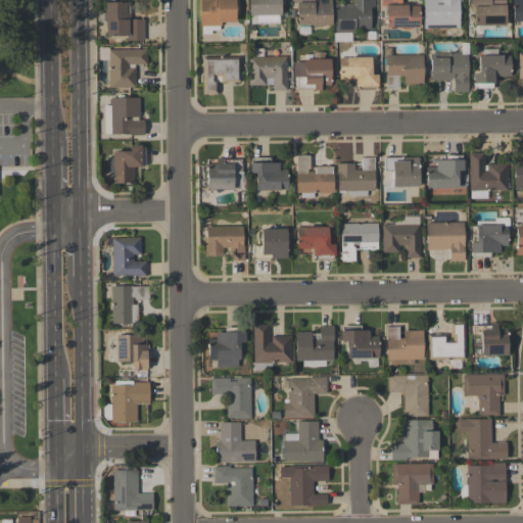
[(235,0),(235,4),(239,4),(239,13),(235,13),(236,21),(221,22),(221,27),(219,27),(219,31),(210,31),(211,35),(201,35),(201,27),(199,27),(199,0),(235,0)]
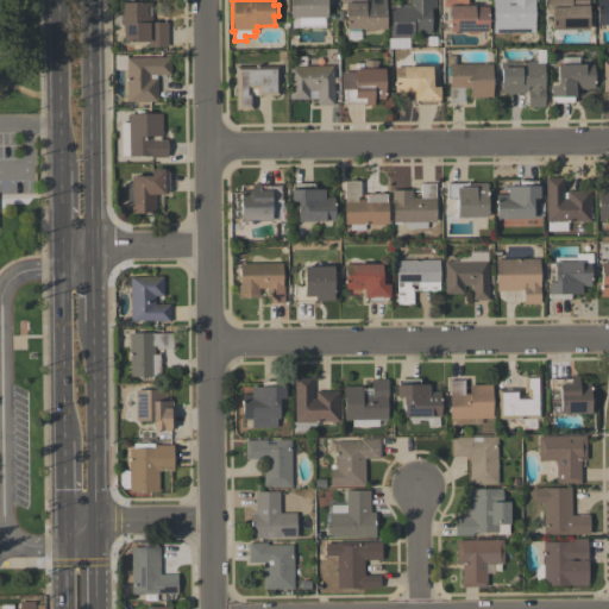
[(290,18),(290,0),(332,0),(332,1),(327,1),(327,18),(290,18)]
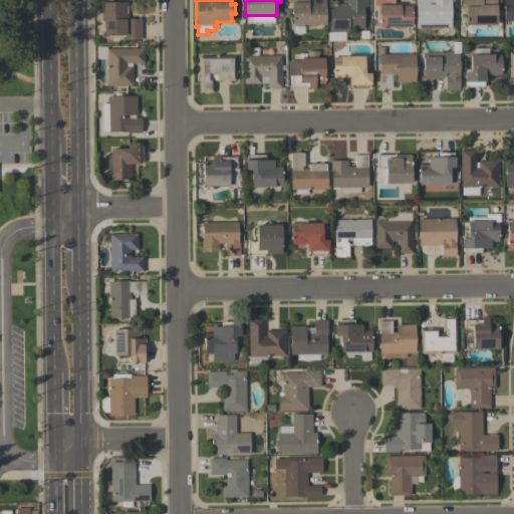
[(315,0),(315,3),(321,3),(321,0),(325,0),(326,25),(317,25),(315,27),(309,27),(306,25),(293,25),(292,4),(288,4),(287,0),(315,0)]
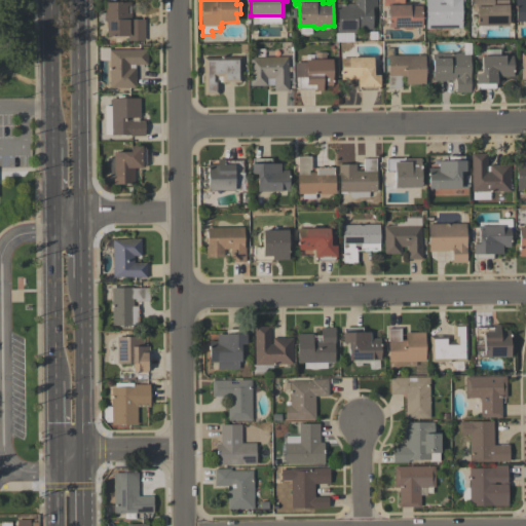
[(376,0),(376,7),(372,7),(373,30),(359,30),(359,33),(337,33),(337,4),(353,4),(353,0),(376,0)]
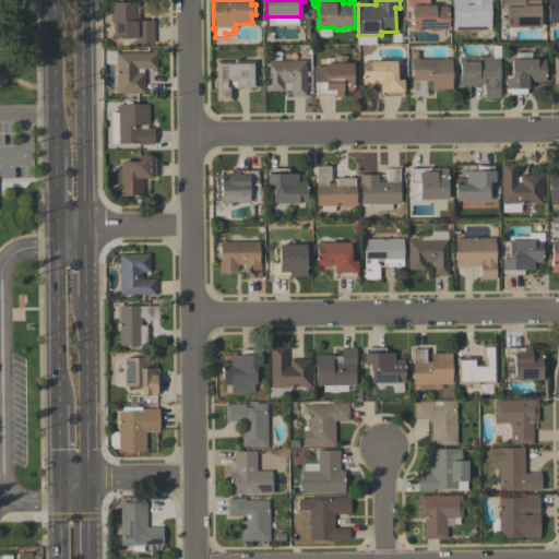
[(429,0),(429,2),(436,2),(436,7),(448,7),(449,30),(440,30),(437,32),(430,32),(428,30),(413,30),(413,7),(407,7),(407,0),(429,0)]
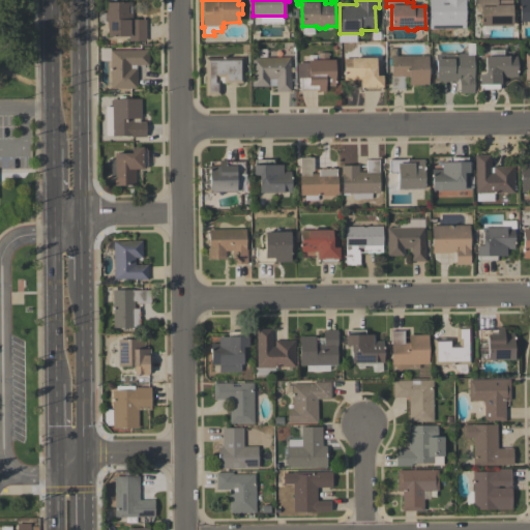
[(429,0),(467,0),(468,3),(465,3),(466,29),(429,29),(429,0)]
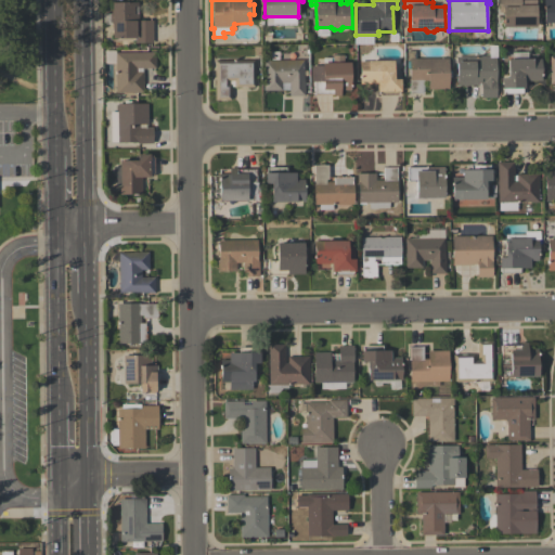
[(537,0),(537,27),(503,27),(503,4),(499,4),(499,0),(537,0)]
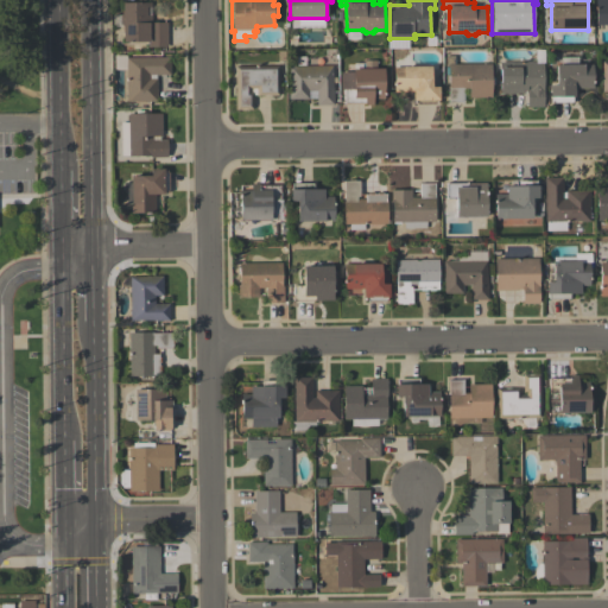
[(607,0),(607,26),(606,25),(595,25),(595,0),(607,0)]
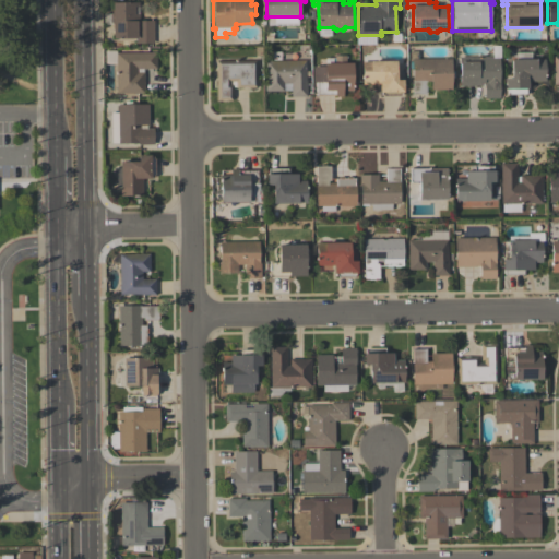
[(139,2),(139,7),(135,7),(135,14),(139,14),(139,21),(153,21),(153,44),(137,44),(137,38),(113,38),(113,24),(110,22),(110,14),(113,11),(113,2),(139,2)]
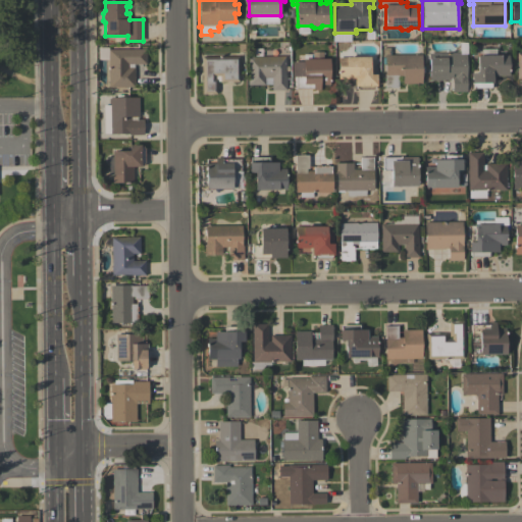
[(350,34),(332,33),(332,42),(350,42),(350,34)]
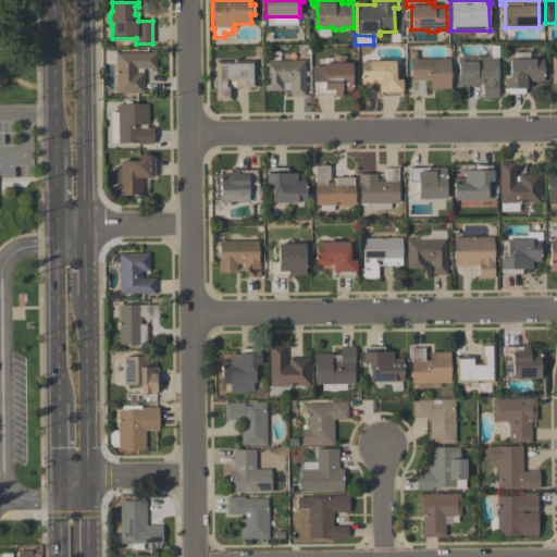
[(137,69),(137,73),(143,73),(144,94),(115,94),(115,53),(156,52),(156,69),(137,69)]
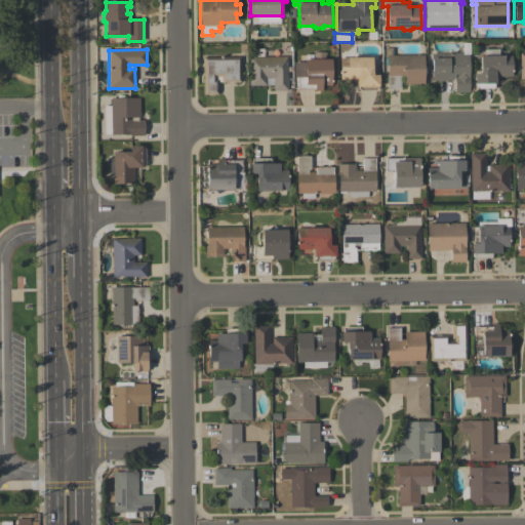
[(297,89),(296,77),(294,77),(294,63),(305,63),(305,59),(314,59),(314,52),(325,52),(325,59),(332,59),(332,77),(331,77),(331,85),(322,85),(322,91),(316,91),(316,89),(297,89)]
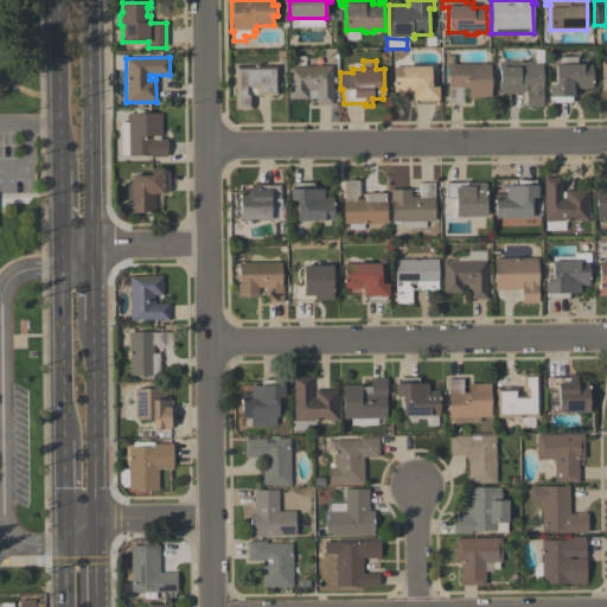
[(499,94),(499,68),(519,68),(519,62),(542,62),(543,108),(526,108),(526,90),(523,90),(523,94),(499,94)]
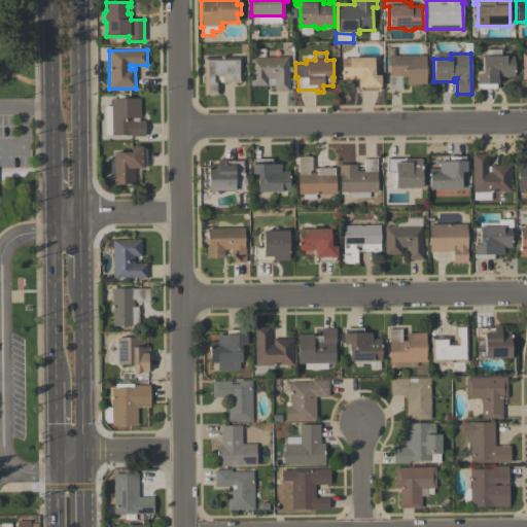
[(426,56),(426,84),(407,85),(407,78),(401,78),(401,89),(389,89),(389,56),(426,56)]
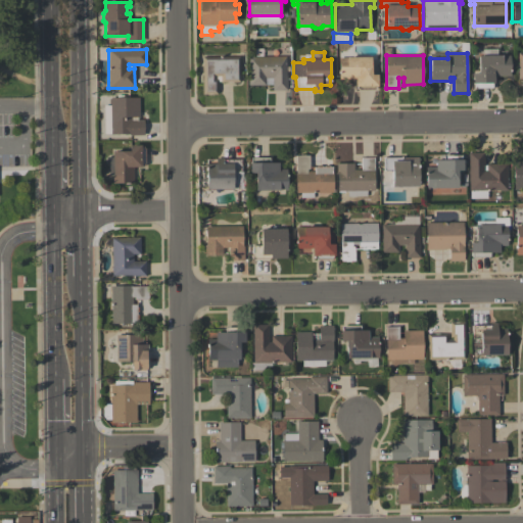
[(510,55),(511,77),(493,77),(494,83),(492,84),(492,87),(491,87),(491,89),(476,89),(476,87),(474,87),(474,84),(473,84),(473,74),(479,74),(478,56),(510,55)]
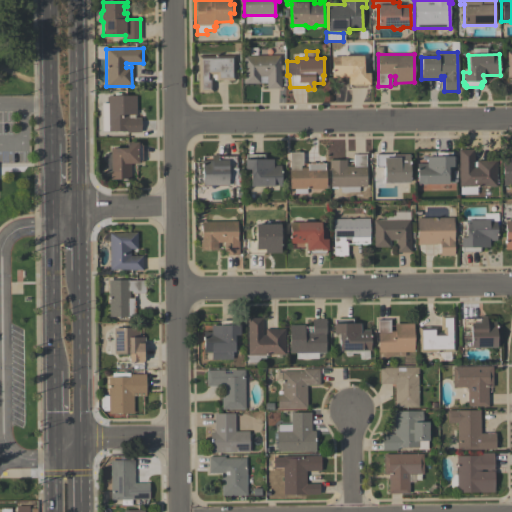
[(198,93),(198,56),(235,55),(235,81),(216,81),(215,80),(212,80),(212,93),(198,93)]
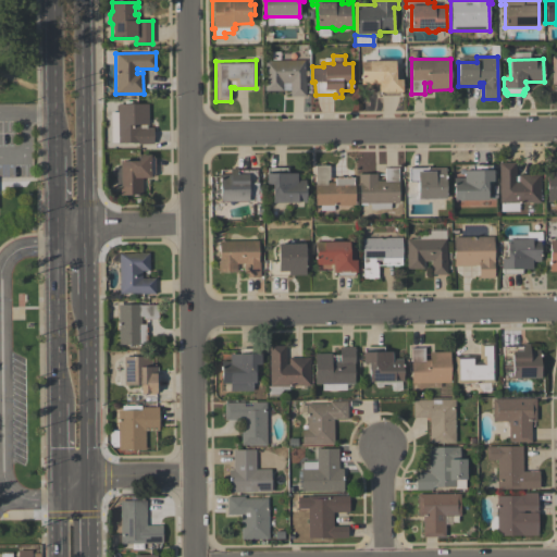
[(306,97),(289,97),(289,83),(283,84),(283,90),(264,91),(264,81),(265,81),(265,61),(305,61),(305,81),(306,81),(306,97)]
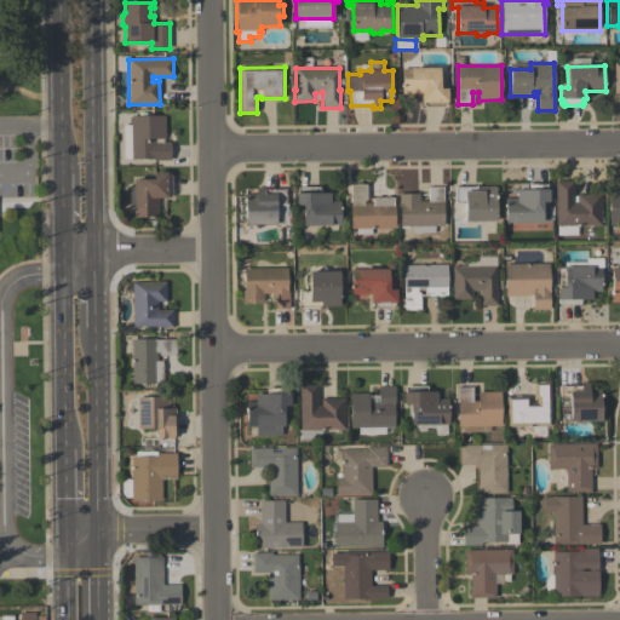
[(443,105),(443,107),(425,107),(425,105),(423,105),(423,102),(422,102),(422,93),(402,93),(402,69),(412,69),(412,68),(440,68),(441,89),(448,89),(448,102),(446,102),(446,105),(443,105)]
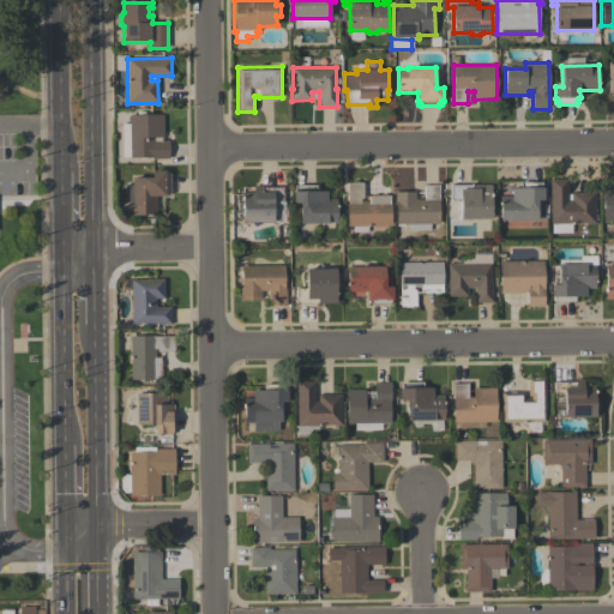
[(168,160),(152,160),(152,158),(130,158),(130,157),(122,157),(121,124),(130,124),(128,115),(163,114),(163,138),(154,138),(154,142),(168,142),(168,160)]
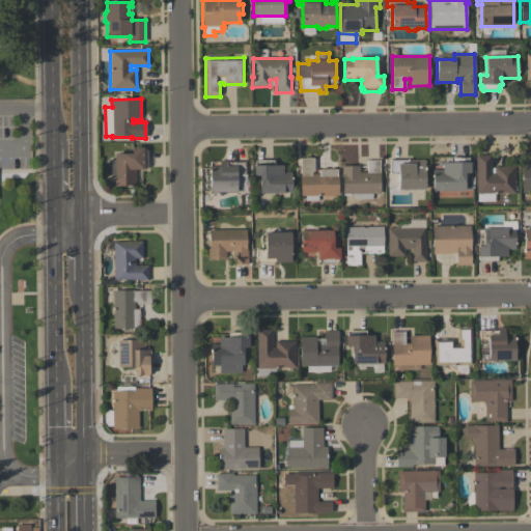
[(114,187),(114,154),(132,154),(132,147),(143,147),(143,149),(145,149),(145,150),(147,150),(147,165),(146,165),(146,167),(143,167),(143,170),(135,170),(135,187),(114,187)]
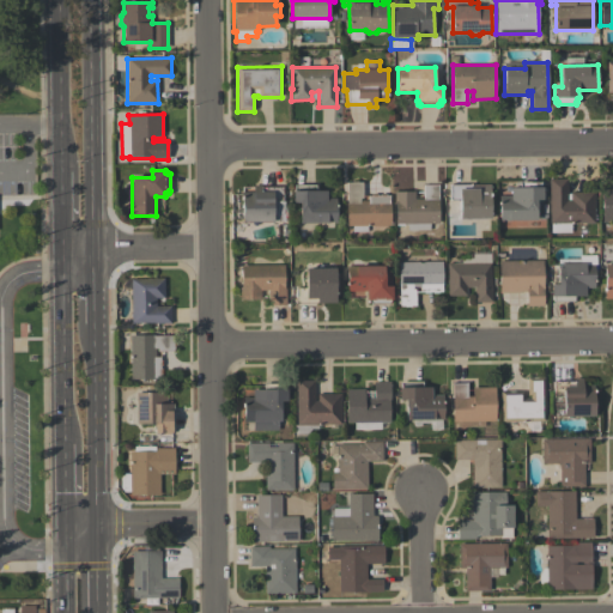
[(568,180),(568,194),(570,194),(570,193),(594,193),(594,224),(571,224),(571,232),(551,232),(551,224),(550,224),(550,180),(568,180)]
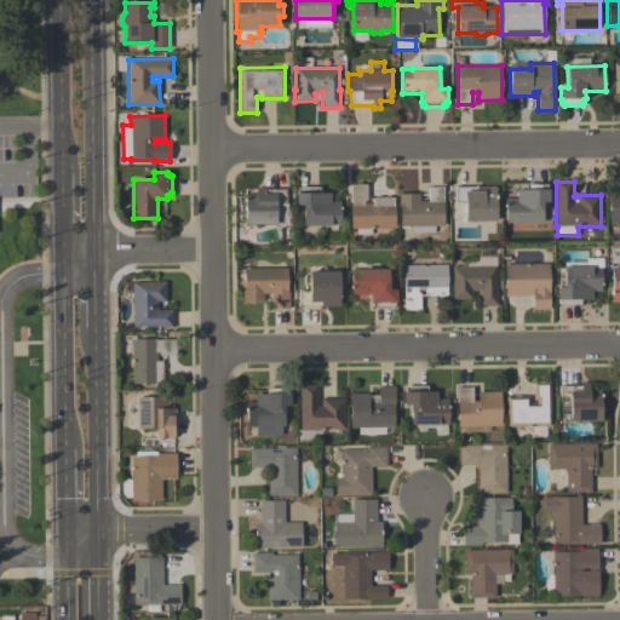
[(350,229),(350,206),(350,185),(356,184),(356,183),(361,183),(361,184),(366,184),(366,201),(363,201),(363,204),(372,204),(372,199),(375,197),(375,196),(380,196),(380,197),(384,197),(384,196),(390,196),(390,199),(394,197),(394,229),(371,229),(371,235),(356,235),(356,229),(350,229)]
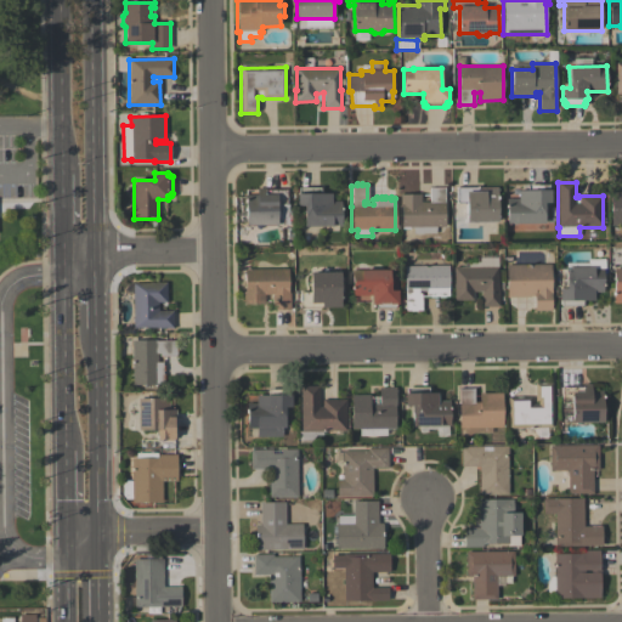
[(518,191),(527,191),(527,186),(549,185),(549,190),(550,190),(550,203),(544,203),(546,224),(507,225),(507,199),(518,199),(518,191)]
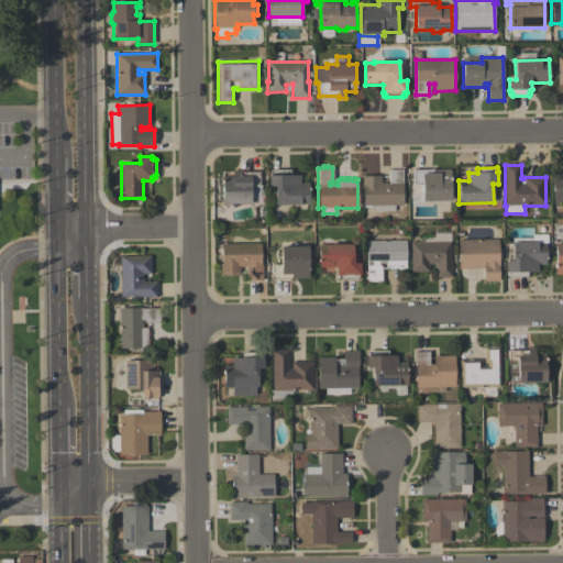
[(422,201),(422,185),(414,185),(412,169),(433,169),(433,170),(450,170),(451,201),(422,201)]
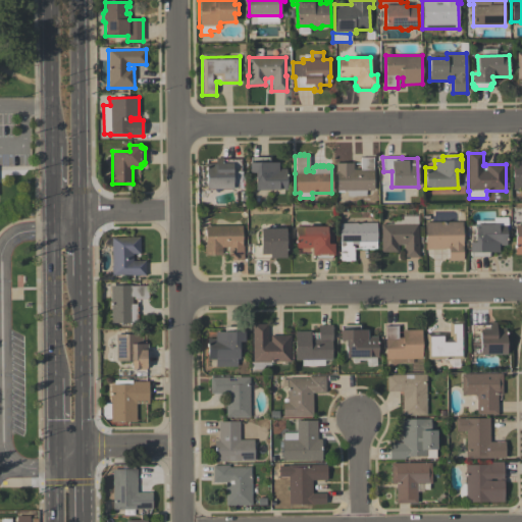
[(206,190),(206,160),(214,160),(214,158),(222,158),(222,159),(241,159),(241,172),(242,172),(242,188),(232,189),(206,190)]
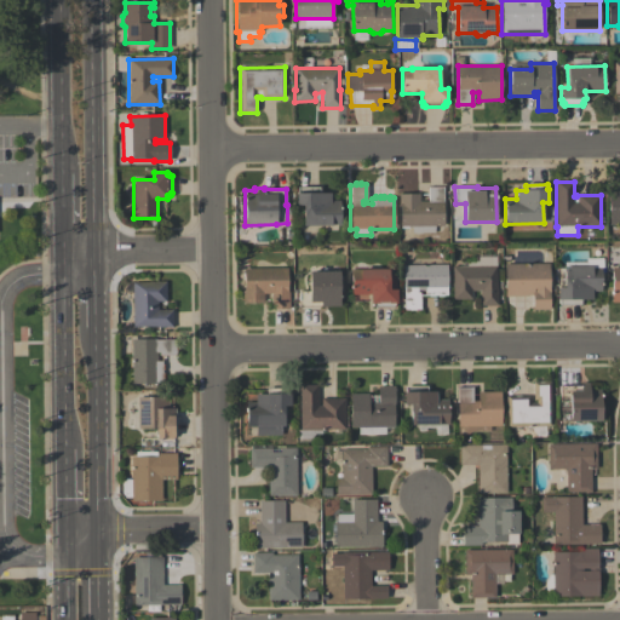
[(340,227),(338,227),(338,224),(331,225),(303,227),(303,205),(296,205),(296,194),(297,194),(297,188),(319,188),(319,193),(331,193),(331,201),(340,201),(340,227)]
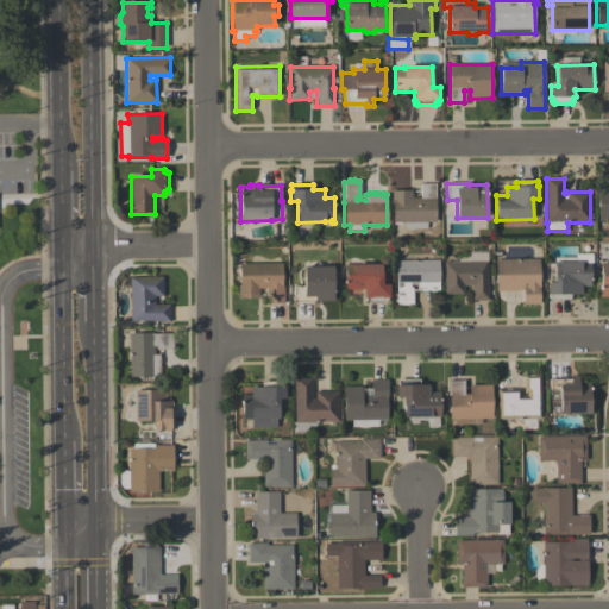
[(435,184),(437,223),(426,223),(426,228),(405,230),(405,223),(393,223),(393,201),(391,201),(391,190),(412,190),(412,198),(420,198),(420,184),(435,184)]
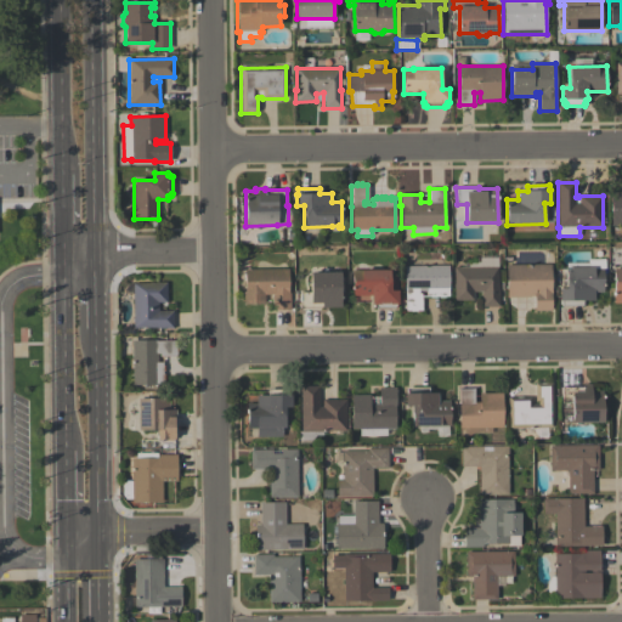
[(621,225),(611,225),(610,191),(621,191),(621,225)]
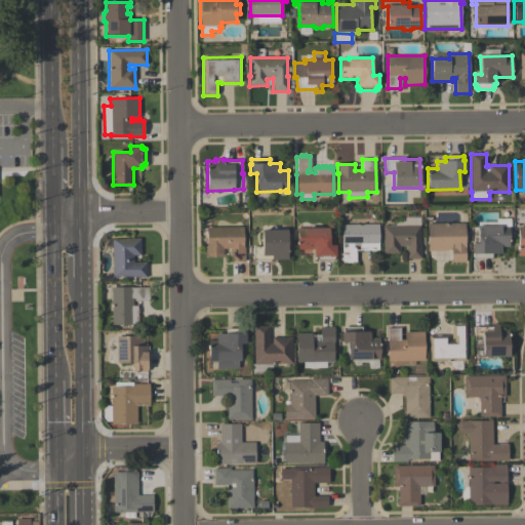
[(478,244),(478,226),(496,226),(496,218),(512,218),(512,228),(510,228),(510,247),(502,247),(502,254),(492,254),(492,258),(474,258),(473,254),(473,244),(478,244)]
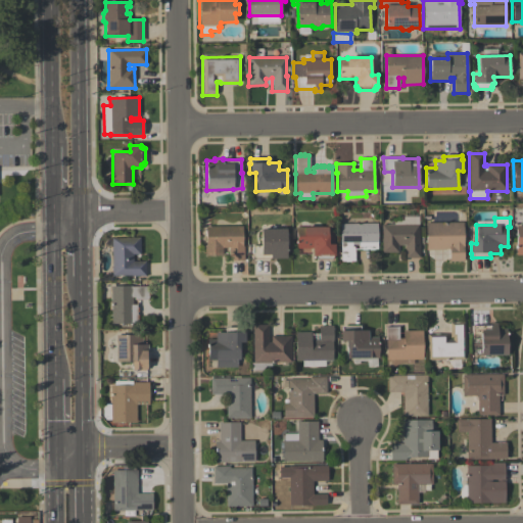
[(463,223),(464,262),(449,262),(449,248),(444,248),(444,250),(426,250),(426,224),(463,223)]
